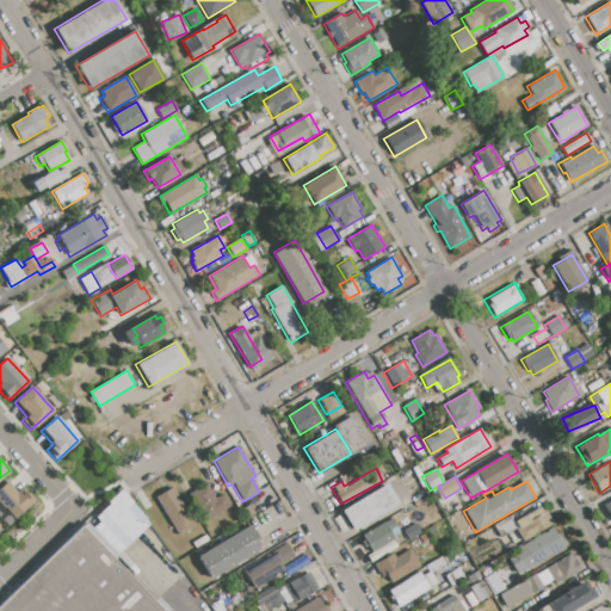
[(0,488),(7,482),(17,494),(23,488),(34,500),(12,520),(0,507),(0,488)]
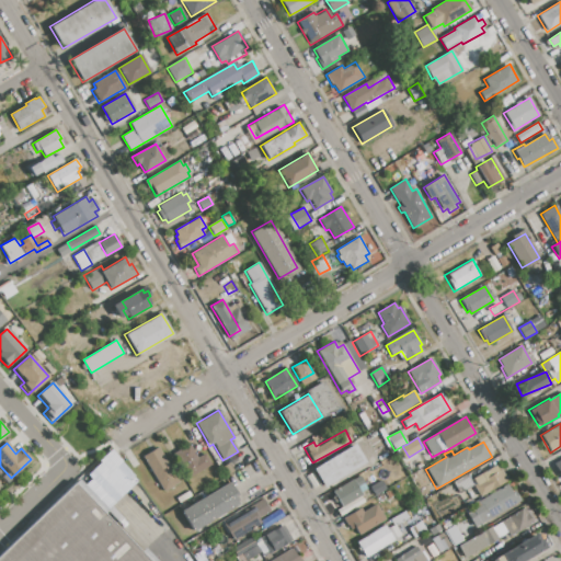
[(173,454),(189,445),(196,458),(205,454),(212,465),(187,479),(173,454)]
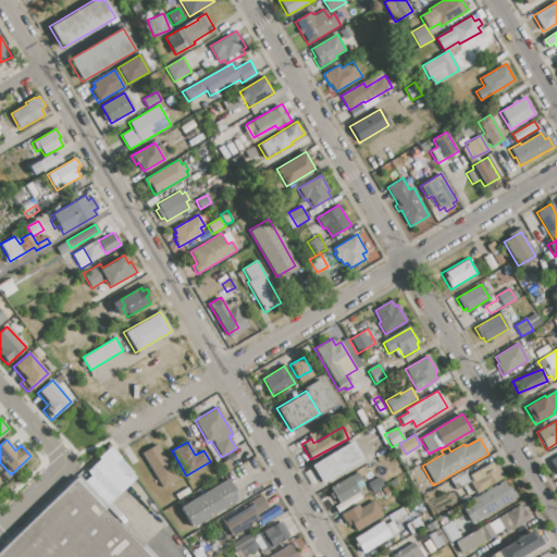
[(310,466),(353,442),(362,459),(320,484),(310,466)]
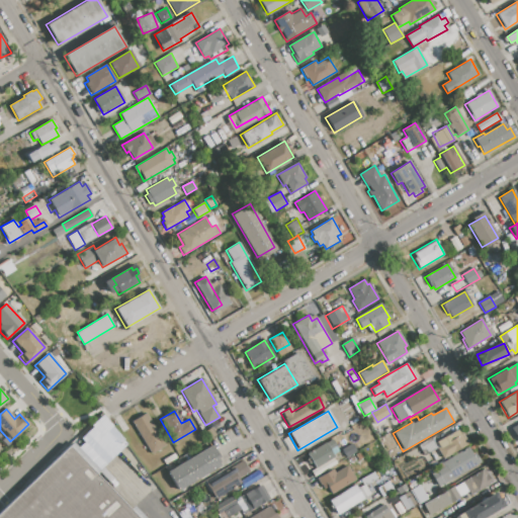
[(131,421),(145,413),(165,446),(150,455),(131,421)]
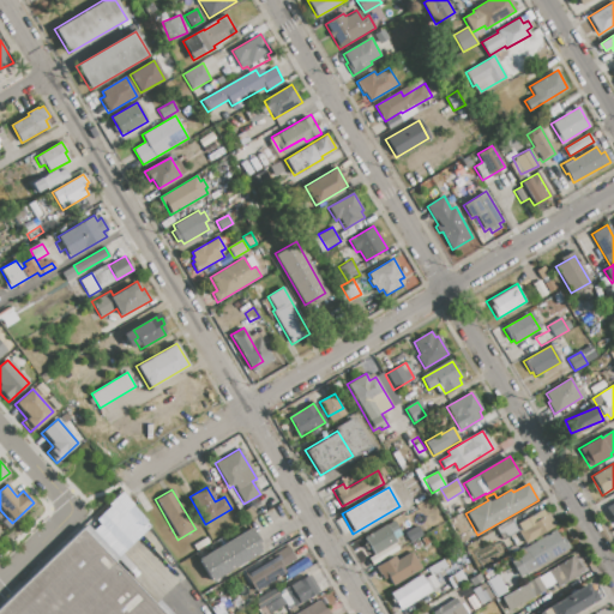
[(240,513),(250,507),(256,517),(246,523),(240,513)]
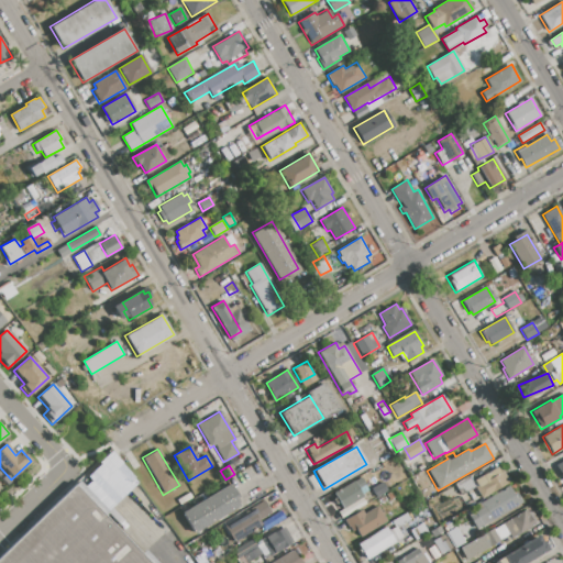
[(474,482),(497,467),(499,473),(503,471),(509,482),(481,498),(474,487),(477,486),(474,482)]
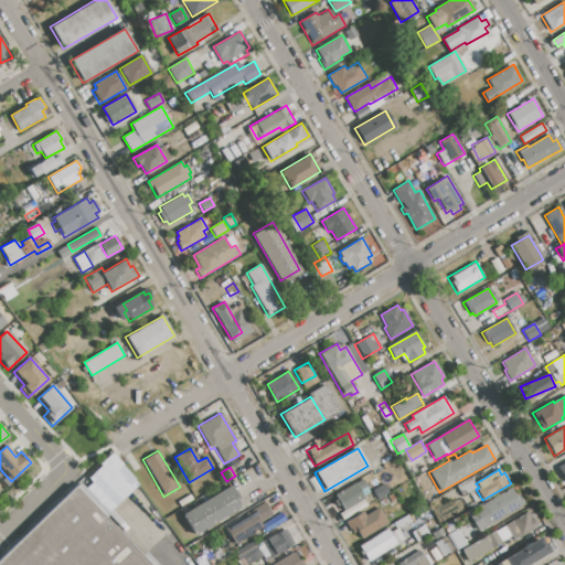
[(334,494),(362,479),(366,487),(360,491),(364,498),(343,510),(334,494)]
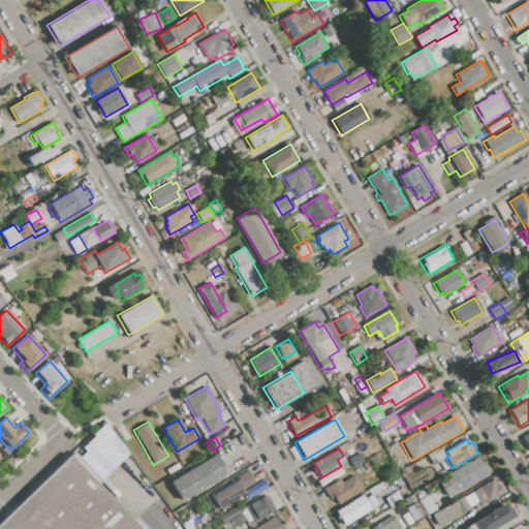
[(349,460),(360,454),(365,461),(353,467),(349,460)]
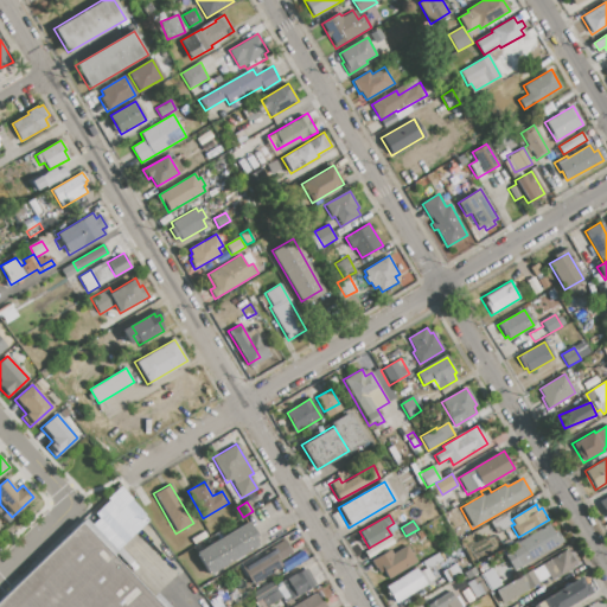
[(196,551),(247,522),(260,543),(209,574),(196,551)]
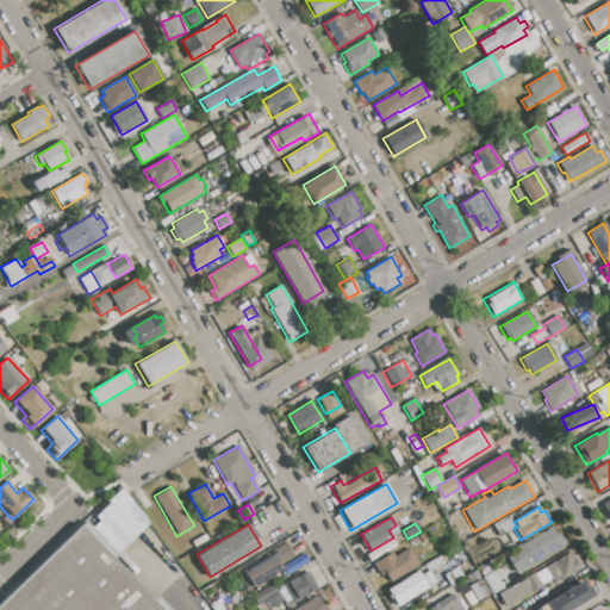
[(506,559),(522,551),(520,546),(551,527),(555,535),(559,533),(566,545),(516,574),(506,559)]
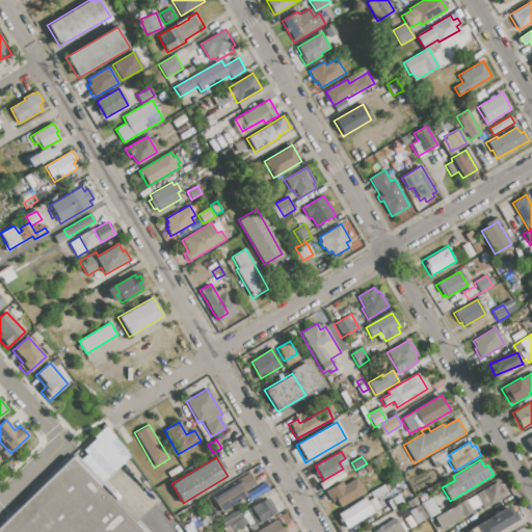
[(0,531),(0,529),(72,460),(140,531),(0,531)]
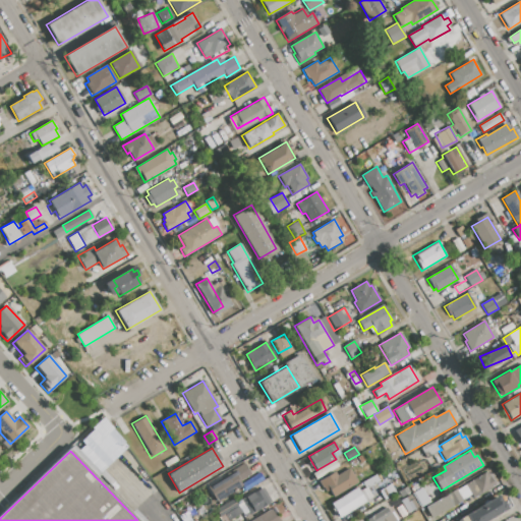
[(208,486),(227,475),(226,473),(243,463),(250,475),(239,482),(241,485),(216,501),(208,486)]
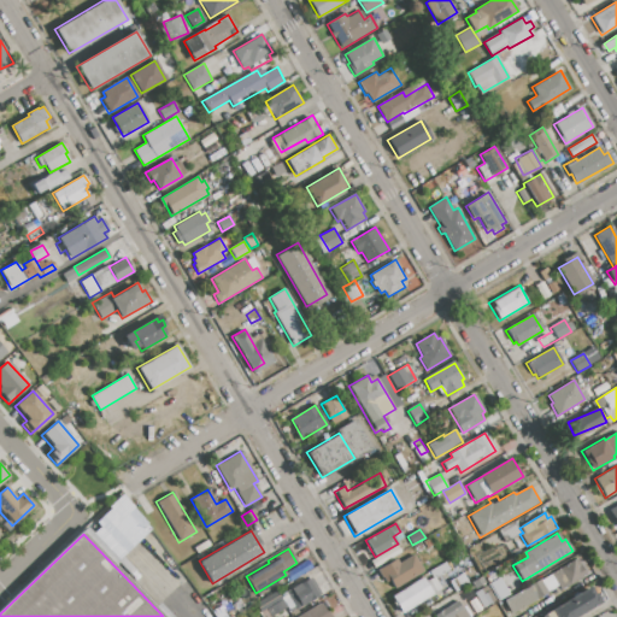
[(377,570),(397,558),(400,564),(415,556),(423,571),(395,588),(391,581),(386,583),(382,577),(382,579),(377,570)]
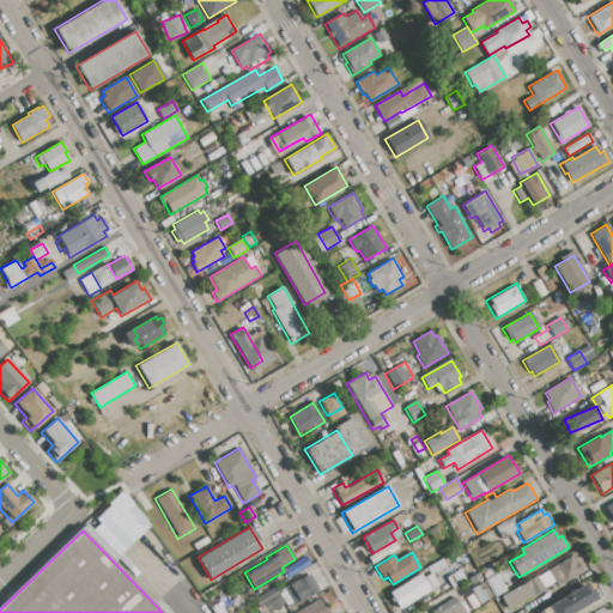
[(499,596),(536,575),(538,577),(546,571),(546,570),(571,556),(578,566),(580,565),(583,570),(556,586),(553,582),(544,588),(545,589),(508,611),(499,596)]
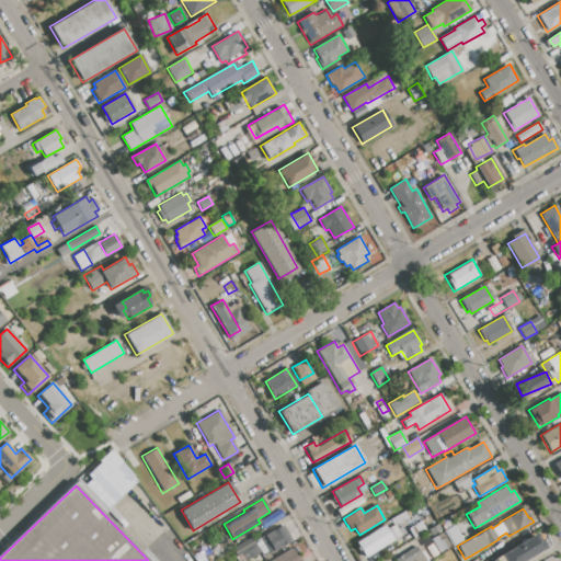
[(396,526),(395,524),(391,519),(404,512),(409,518),(396,526)]
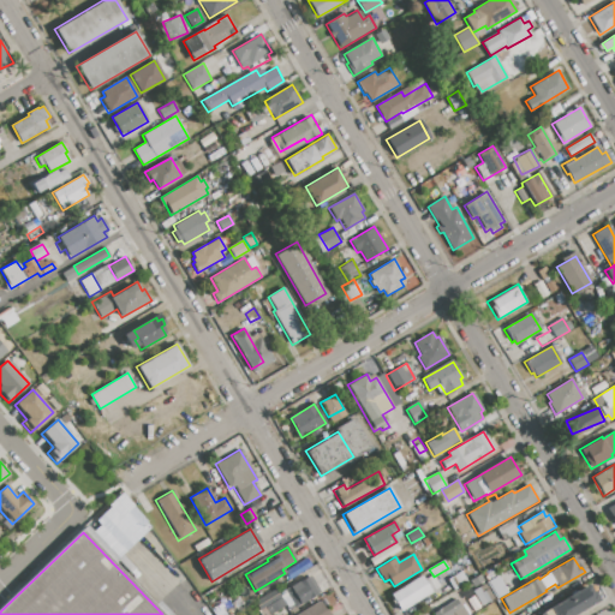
[(447,580),(461,572),(467,583),(453,590),(447,580)]
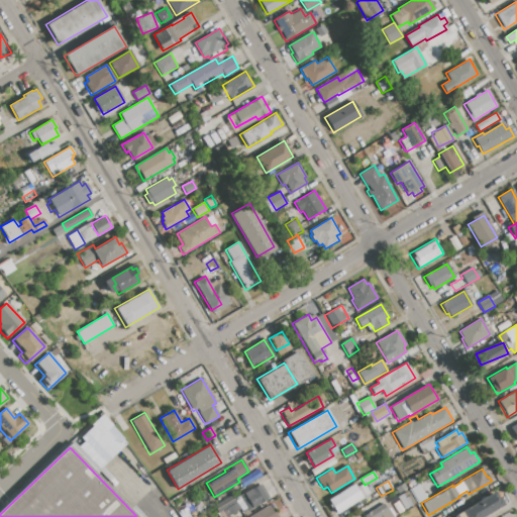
[(239,496),(264,482),(268,489),(265,491),(269,498),(247,510),(239,496)]
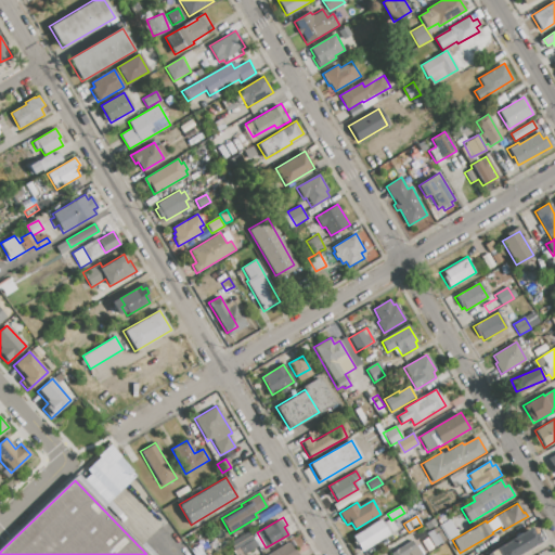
[(351,536),(379,519),(383,524),(390,518),(391,520),(397,530),(361,551),(357,544),(355,546),(352,542),(355,541),(351,536)]
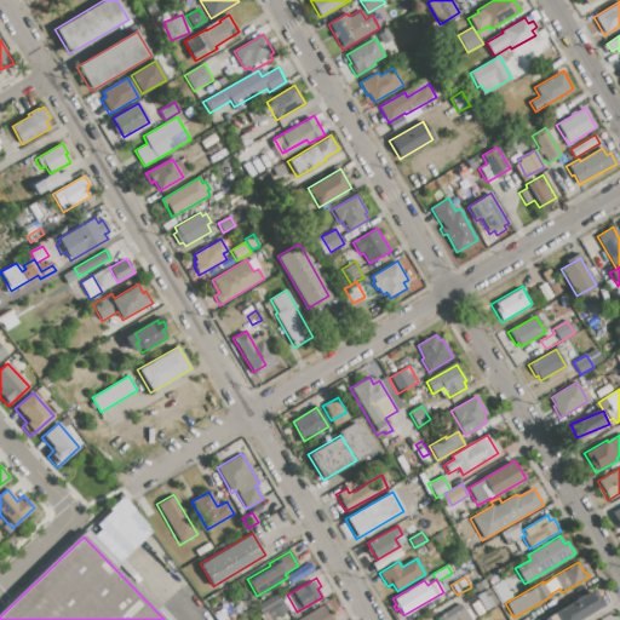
[(480,593),(474,585),(483,580),(488,589),(480,593)]
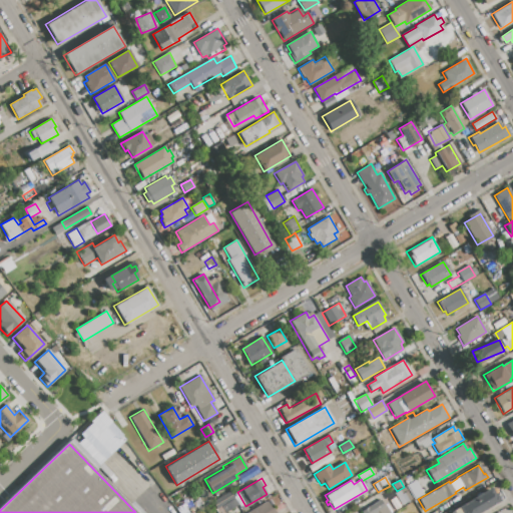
[(406,485),(415,480),(424,494),(414,500),(406,485)]
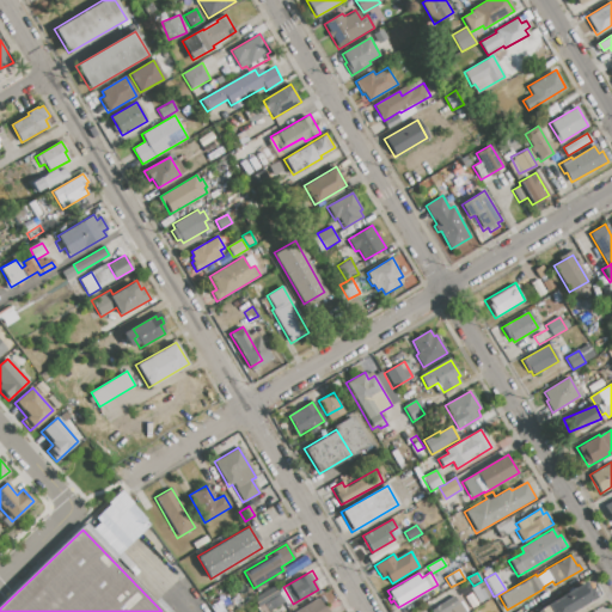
[(470,588),(473,586),(482,581),(491,597),(478,604),(470,588)]
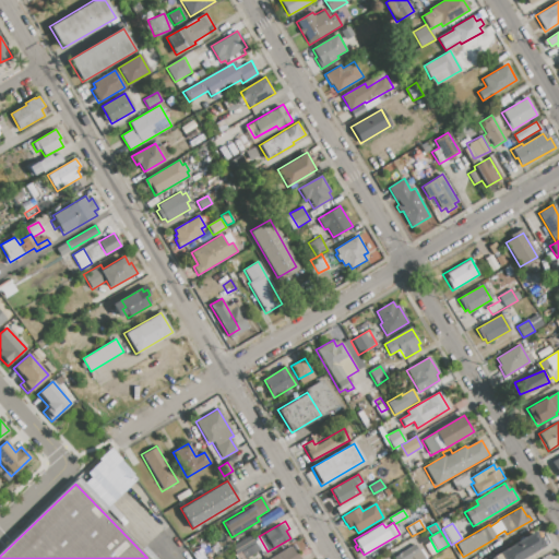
[(489,558),(535,531),(544,546),(521,558),(489,558)]
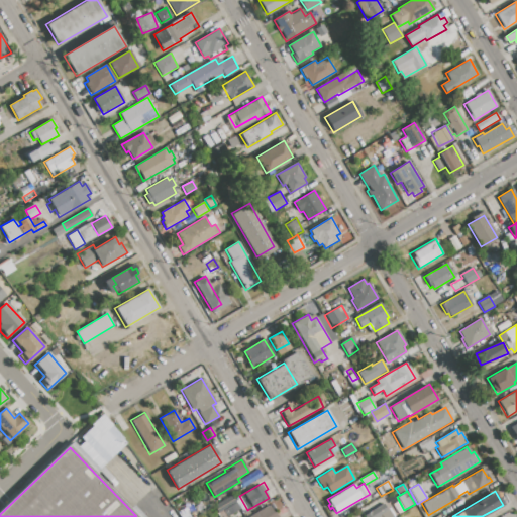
[(215,510),(234,499),(240,508),(226,516),(223,511),(217,514),(215,510)]
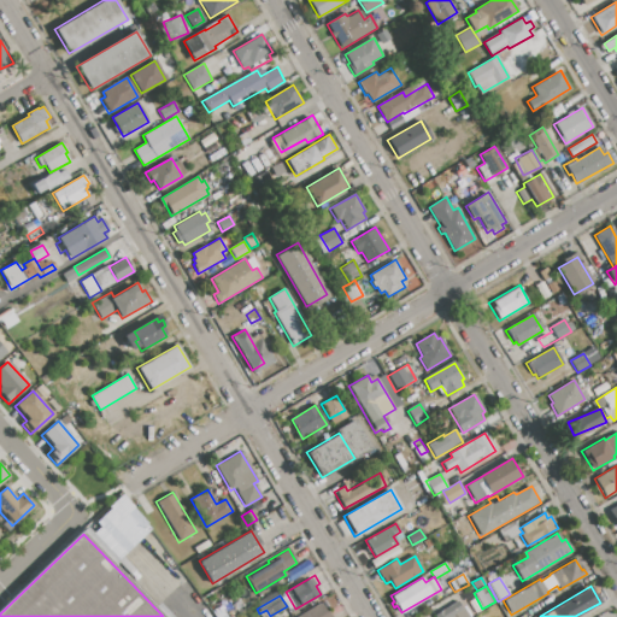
[(297,616),(323,601),(331,616),(297,616)]
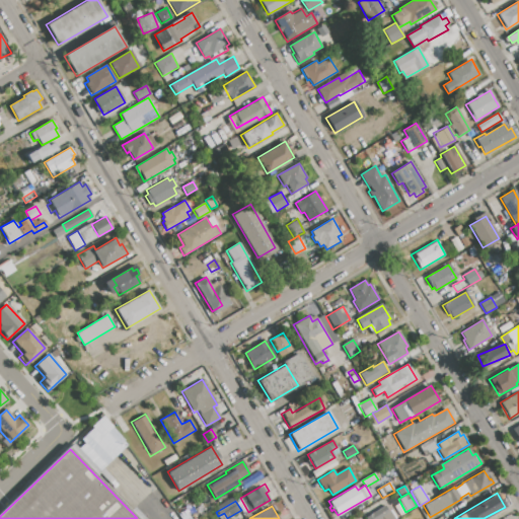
[(367,518),(366,517),(385,506),(393,518),(367,518)]
